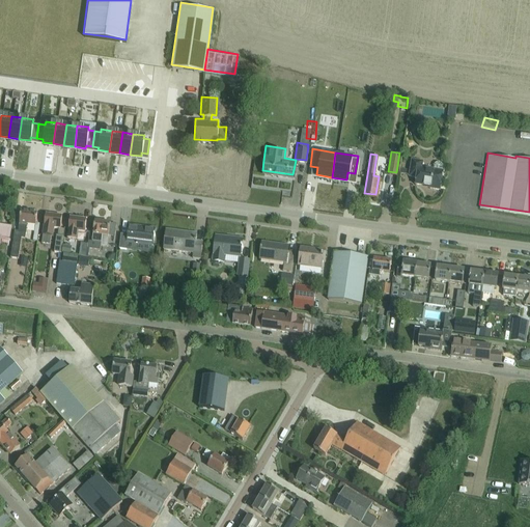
[(431,166),(420,164),(421,158),(411,157),(408,172),(415,174),(414,181),(428,184),(428,185),(439,187),(442,168),(441,168),(442,164),(442,162),(440,160),(438,159),(436,159),(434,160),(433,163),(431,166)]
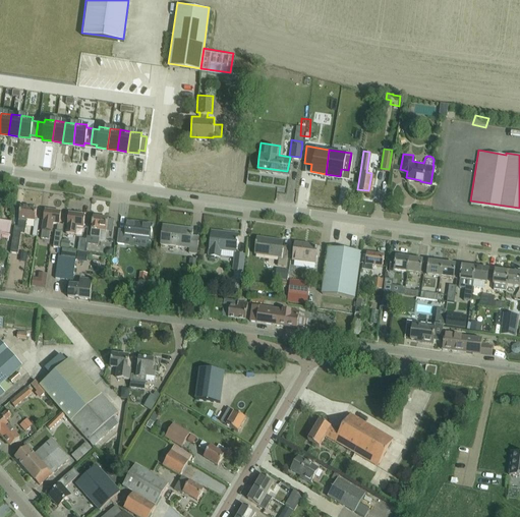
[(36,233),(38,216),(35,215),(36,206),(19,203),(17,223),(13,223),(9,249),(16,250),(20,224),(24,224),(25,216),(34,217),(32,232),(36,233)]
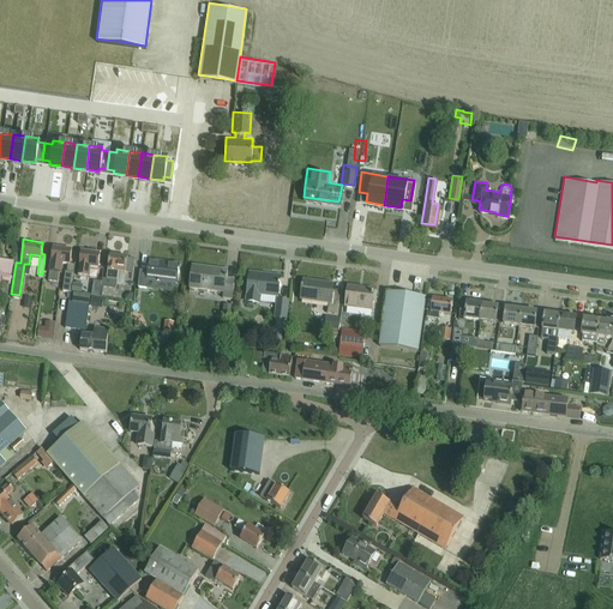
[(68,260),(71,246),(52,243),(48,267),(47,277),(56,278),(59,259),(66,259),(65,267),(61,287),(68,288),(73,260),(68,260)]
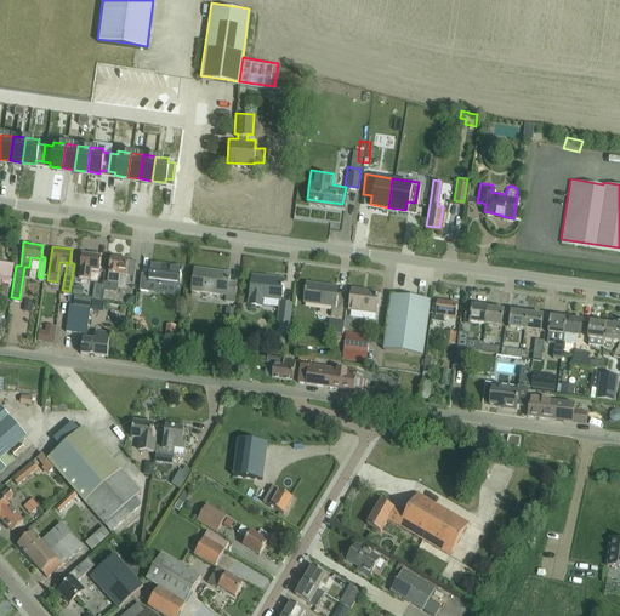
[(98,267),(98,264),(100,252),(81,250),(78,274),(87,275),(89,266),(98,267)]
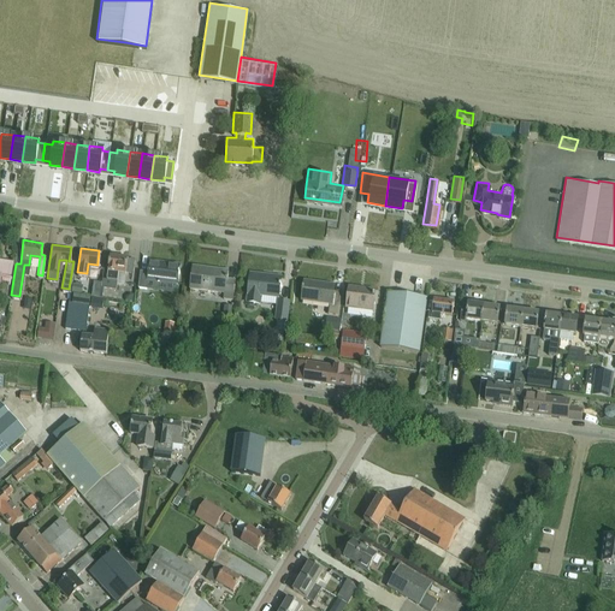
[(101,278),(100,284),(116,285),(116,280),(118,268),(124,268),(131,270),(132,267),(134,255),(126,254),(108,251),(107,264),(105,276),(101,274),(101,278)]
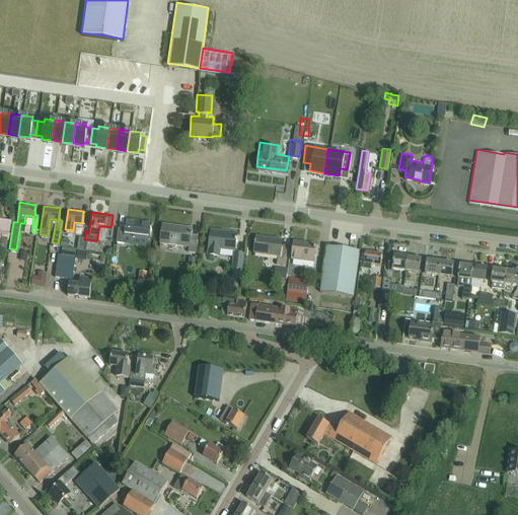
[(0,228),(8,229),(10,220),(0,217),(0,228)]
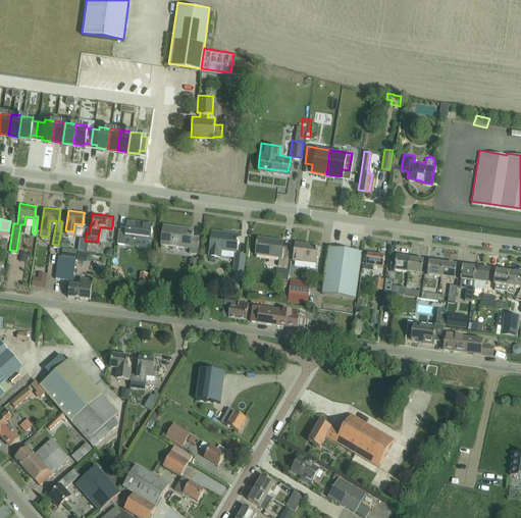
[(149,238),(151,221),(125,218),(124,227),(118,226),(116,237),(115,241),(123,242),(123,235),(149,238)]
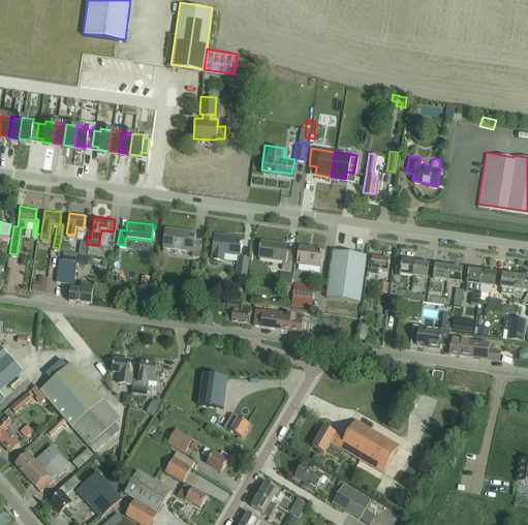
[(163,236),(162,244),(191,248),(190,253),(198,254),(199,248),(200,238),(194,237),(194,235),(194,229),(182,227),(174,226),(164,225),(163,236)]
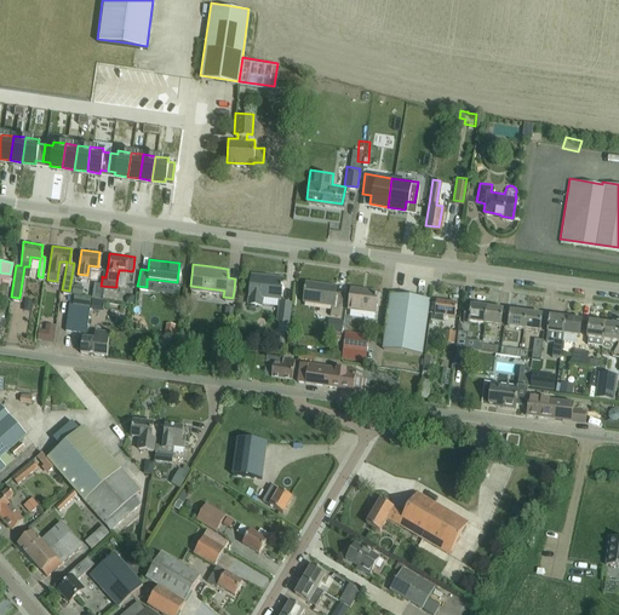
[(280,295),(280,289),(281,277),(267,275),(267,274),(251,271),(247,300),(261,302),(262,293),(280,295)]
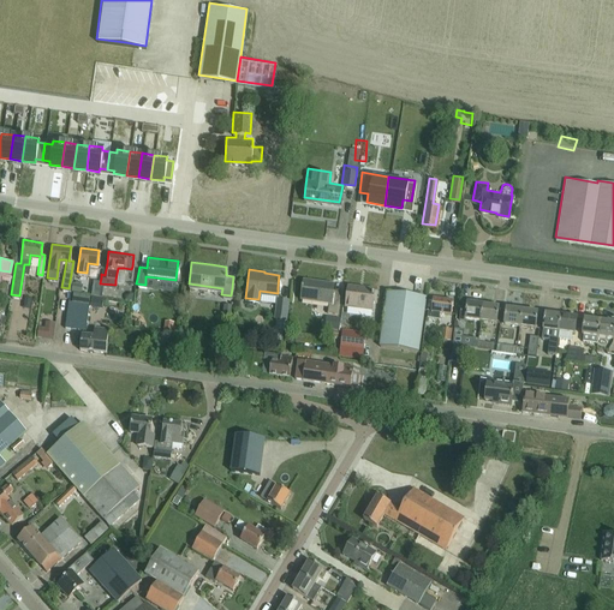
[(337,310),(338,300),(339,288),(332,287),(333,281),(303,276),(300,295),(328,299),(327,309),(337,310)]
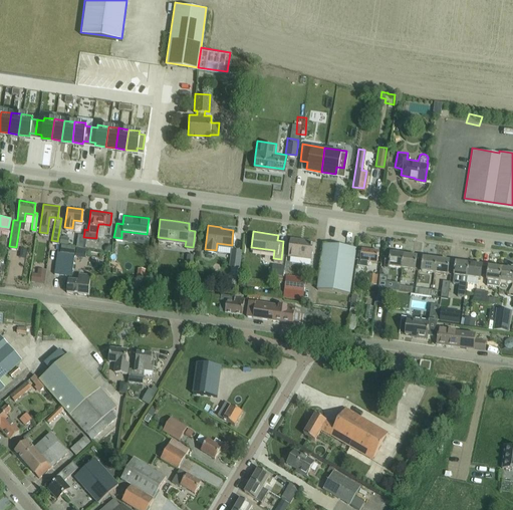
[(83,239),(83,237),(84,232),(77,232),(75,244),(82,245),(83,239)]
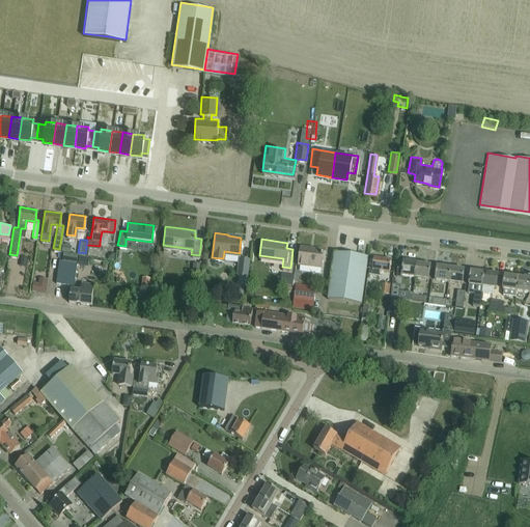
[(319,265),(321,257),(323,247),(300,244),(297,261),(319,265)]
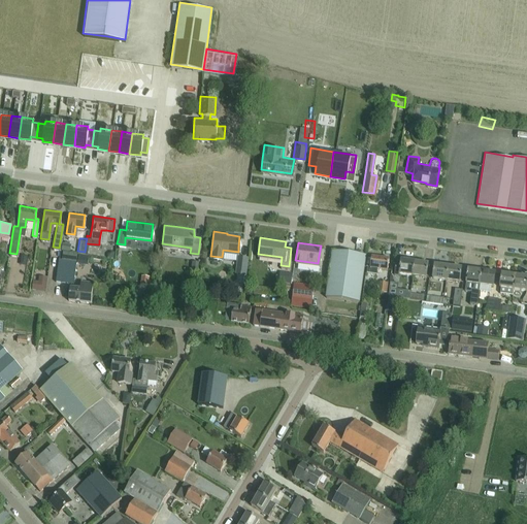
[(358,299),(364,252),(332,248),(325,294),(344,297),(344,298),(350,298),(350,297),(358,299)]
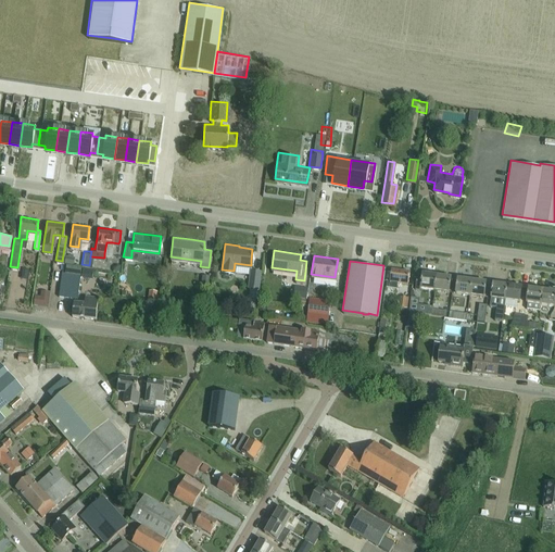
[(259,287),(261,267),(249,266),(247,285),(259,287)]
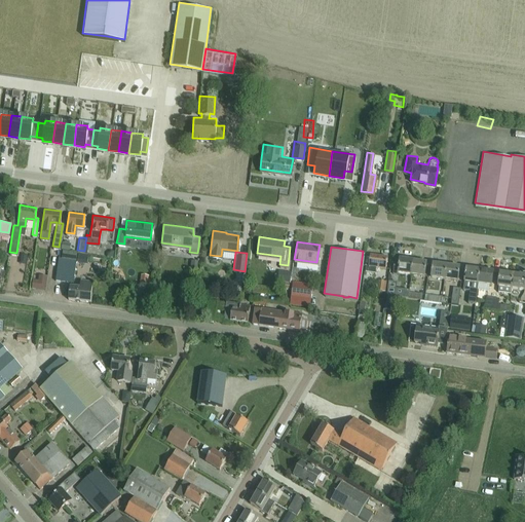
[(385,265),(386,254),(369,252),(368,263),(365,263),(364,269),(375,270),(375,264),(385,265)]
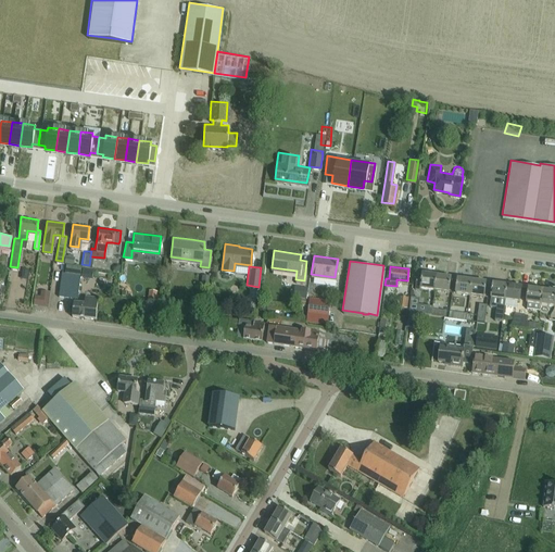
[(76,296),(79,273),(61,270),(58,293),(76,296)]
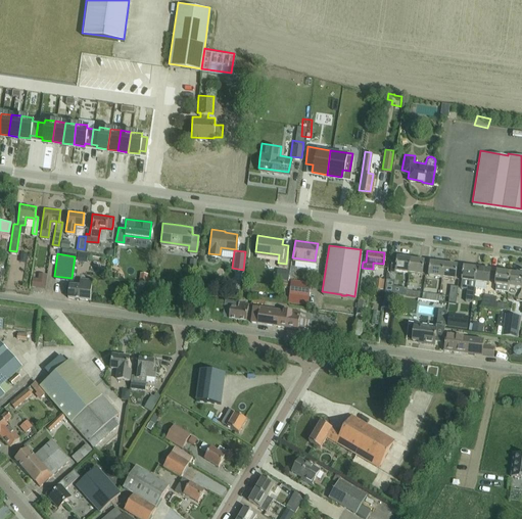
[(83,253),(84,264),(94,264),(94,253),(83,253)]
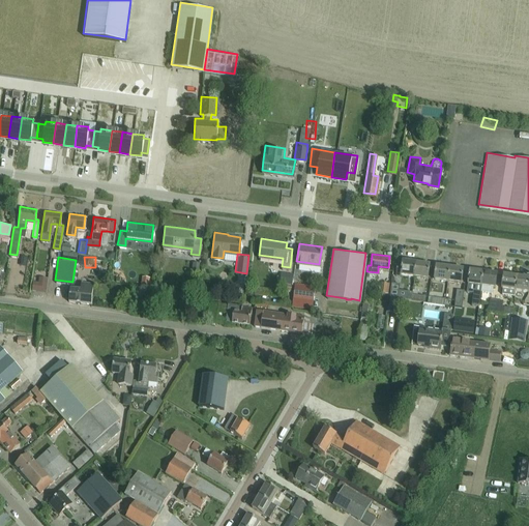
[(395,271),(413,273),(415,260),(402,258),(401,260),(397,259),(395,271)]
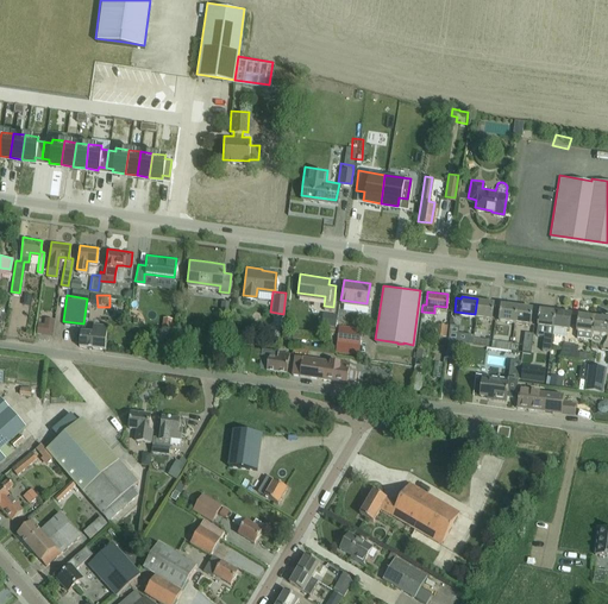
[(227,310),(230,299),(220,297),(219,309),(227,310)]
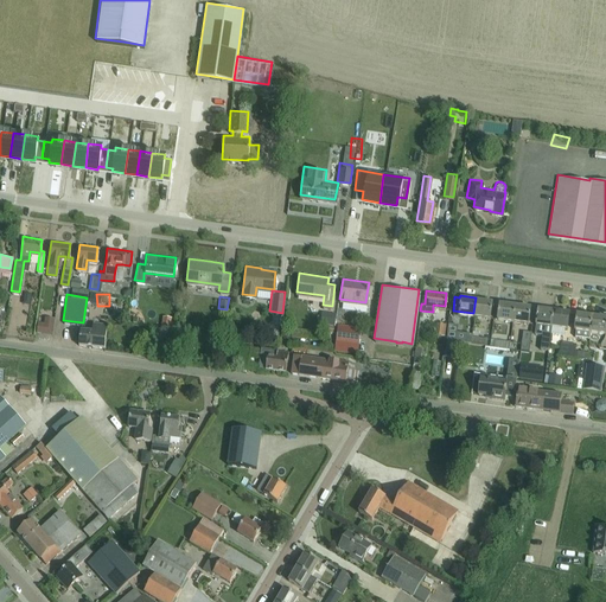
[(489,315),(490,311),(491,299),(476,298),(473,313),(489,315)]
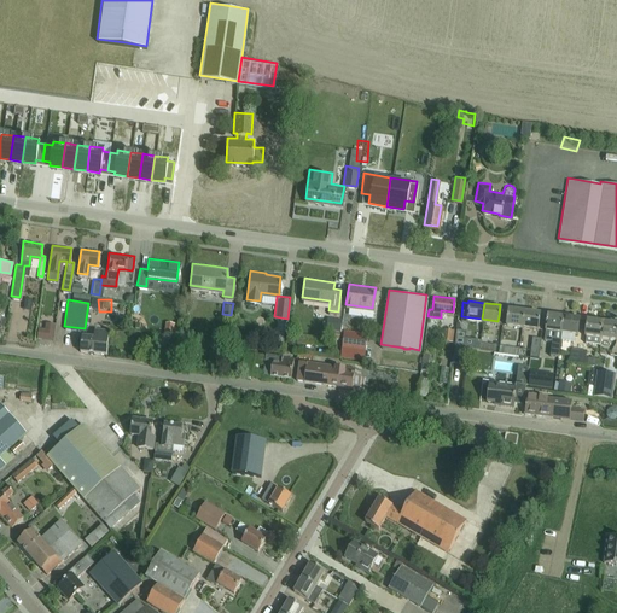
[(521,325),(523,308),(507,305),(505,322),(521,325)]
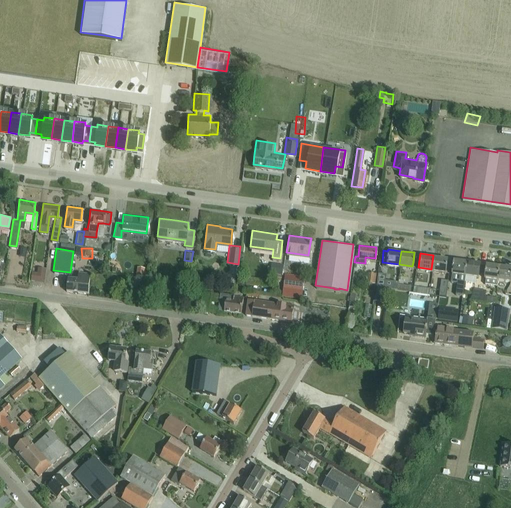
[(445,270),(445,267),(446,257),(433,255),(431,269),(445,270)]
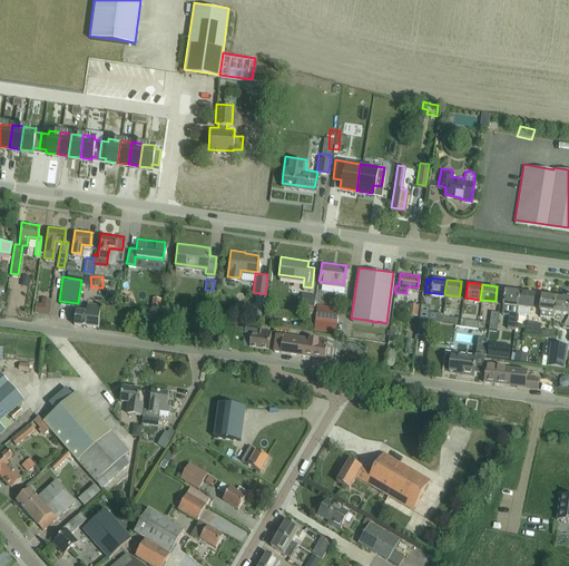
[(517,304),(519,289),(503,288),(502,302),(517,304)]
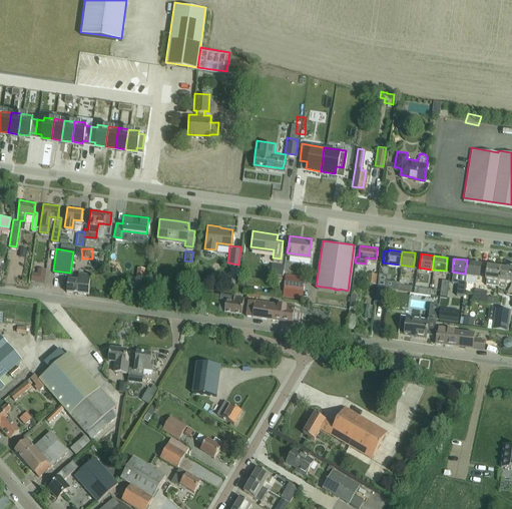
[(478,275),(479,272),(480,262),(467,260),(465,274),(478,275)]
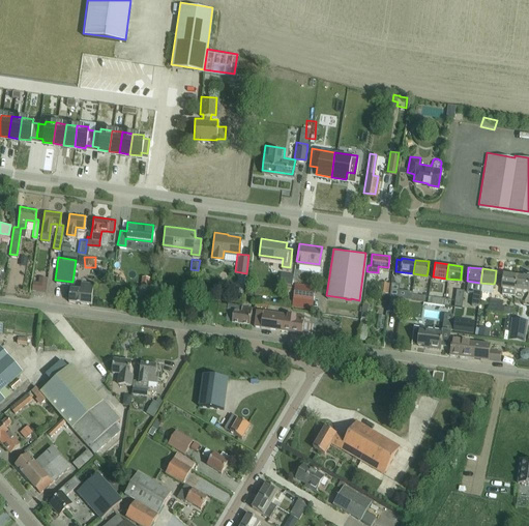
[(513,292),(516,273),(502,271),(500,285),(501,285),(501,291),(513,292)]
